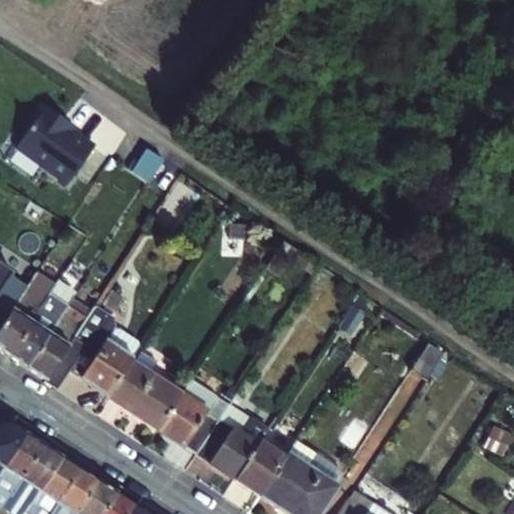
[(69,126),(44,110),(17,150),(67,185),(94,149),(80,139),(77,142),(65,134),(69,126)]
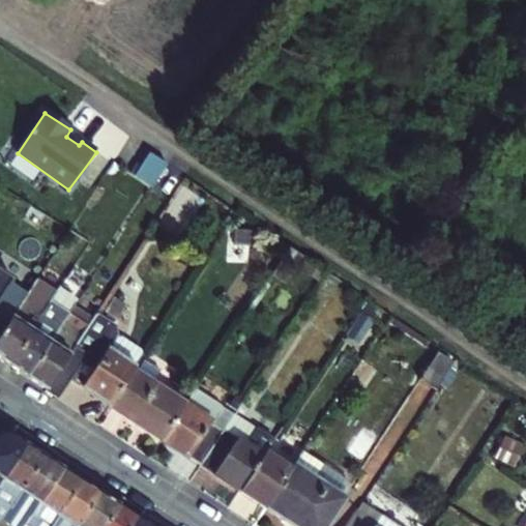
[(172,164),(153,152),(140,171),(156,183),(172,164)]
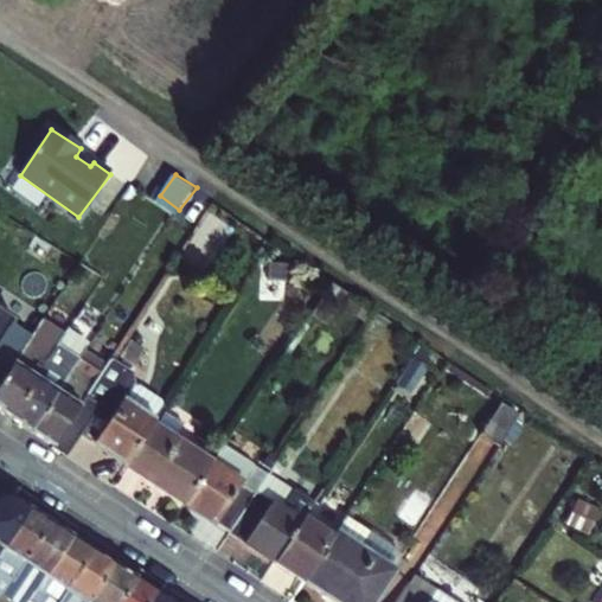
[(206,209),(185,251),(207,263),(229,221),(206,209)]
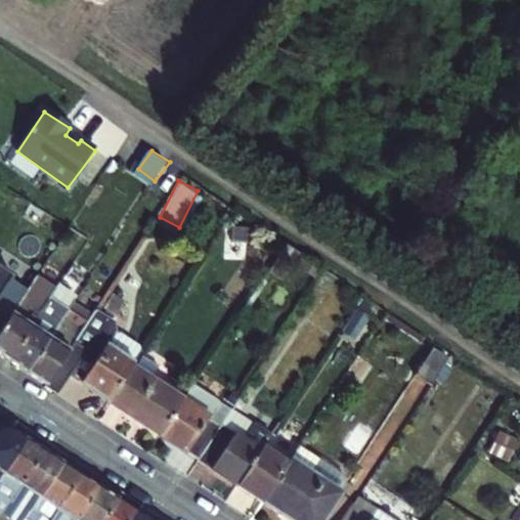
[(0,327),(10,311),(25,291),(5,278),(6,275),(0,270),(0,327)]
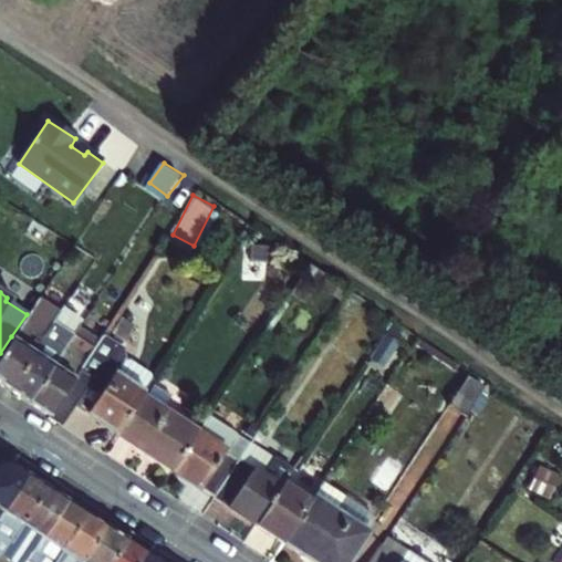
[(0,353),(0,383),(11,389),(54,321),(61,312),(61,311),(39,295),(27,314),(11,336),(0,353)]
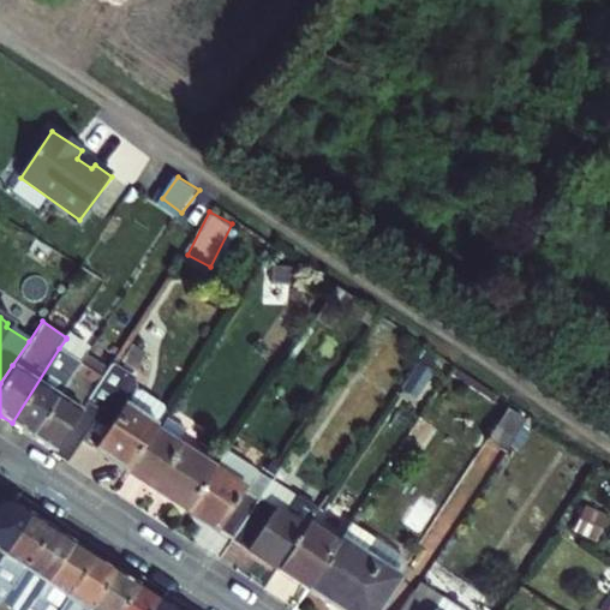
[(12,423),(33,436),(81,363),(88,352),(66,338),(66,339),(59,348),(12,423)]
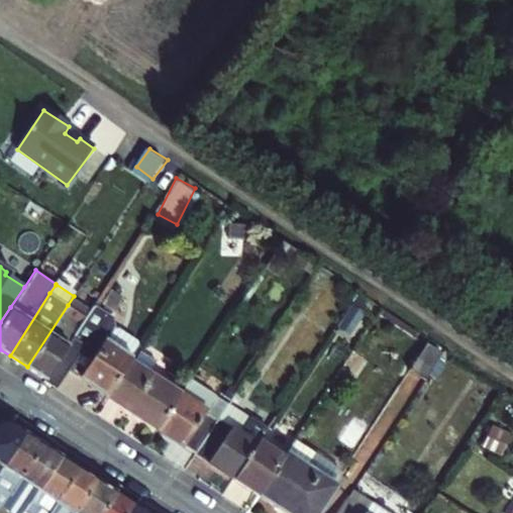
[(68,305),(27,367),(45,379),(73,338),(85,319),(86,317),(68,305)]
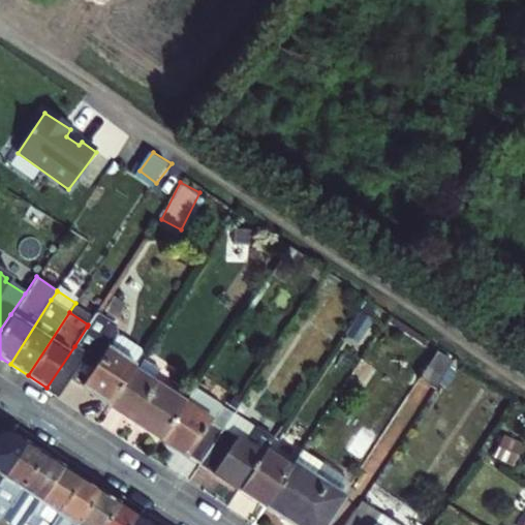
[(87,327),(74,346),(88,354),(72,376),(110,401),(133,365),(137,360),(87,327)]
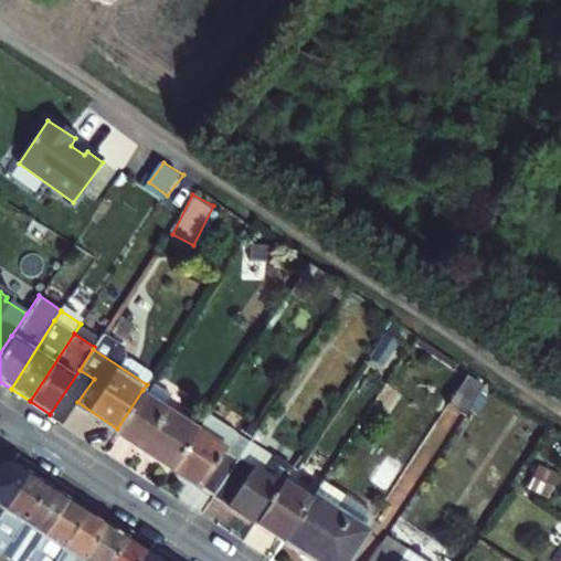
[(94,379),(80,370),(50,414),(63,423),(77,402),(94,379)]
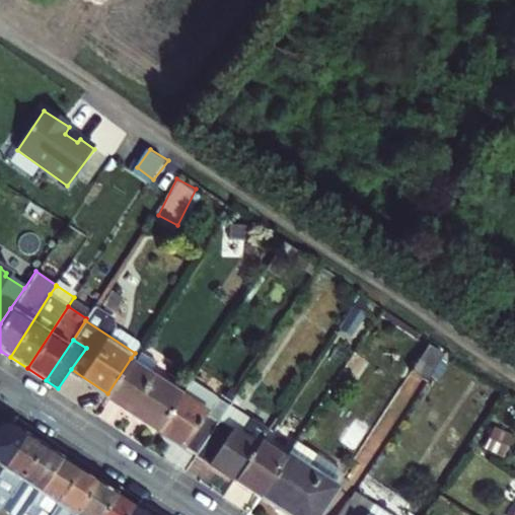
[(412,371),(427,380),(444,353),(429,344),(412,371)]
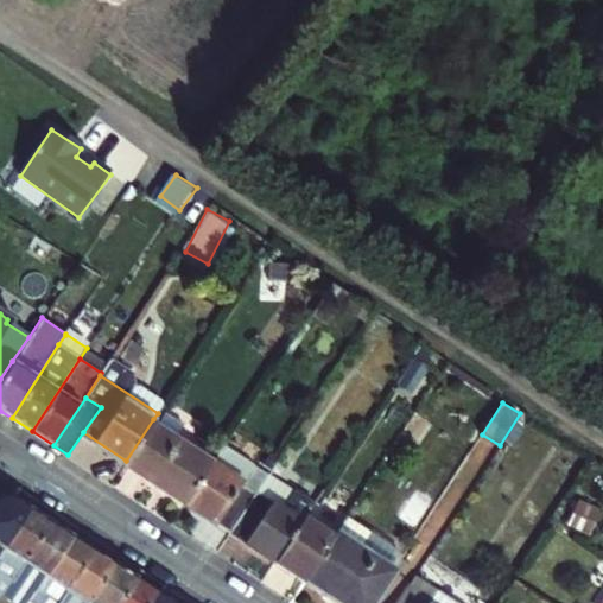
[(126,461),(157,482),(184,440),(153,419),(126,461)]
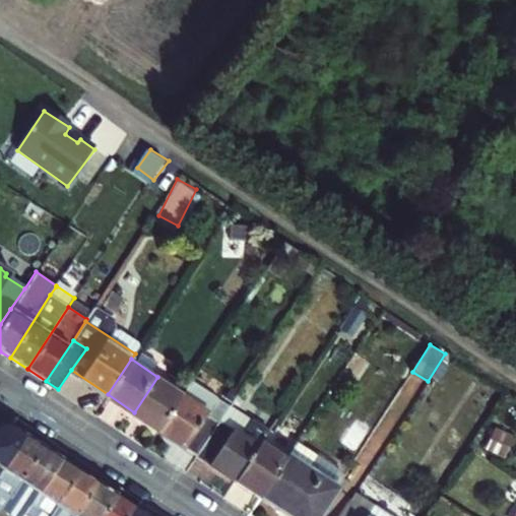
[(157,377),(134,412),(159,429),(183,393),(157,377)]
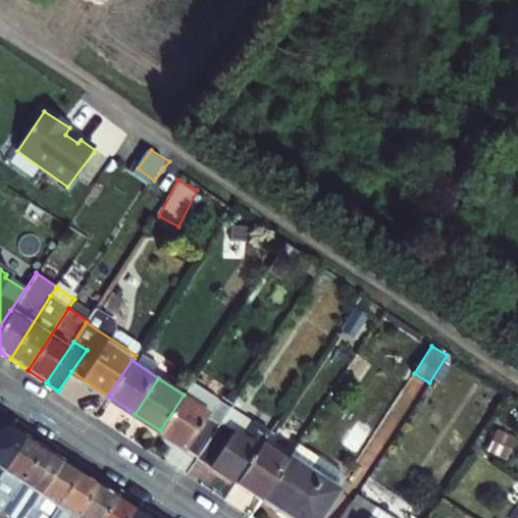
[(184,395),(160,430),(198,455),(221,419),(230,406),(193,380),(184,395)]
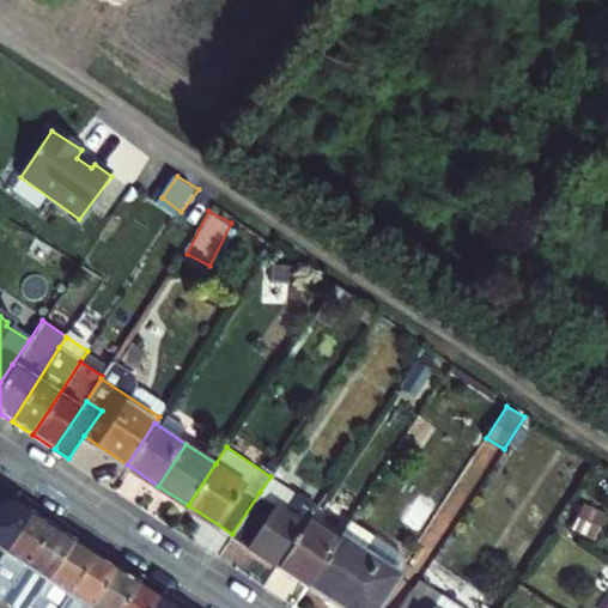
[(260,492),(232,534),(278,565),(305,523),(309,518),(316,508),(271,476),(260,492)]
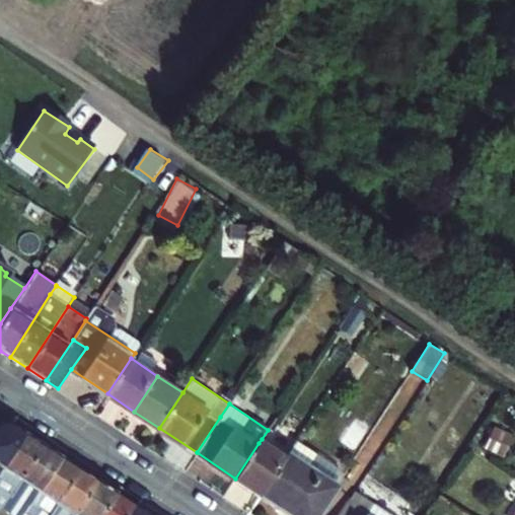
[(0,424),(0,471),(27,430),(12,420),(1,423),(0,424)]
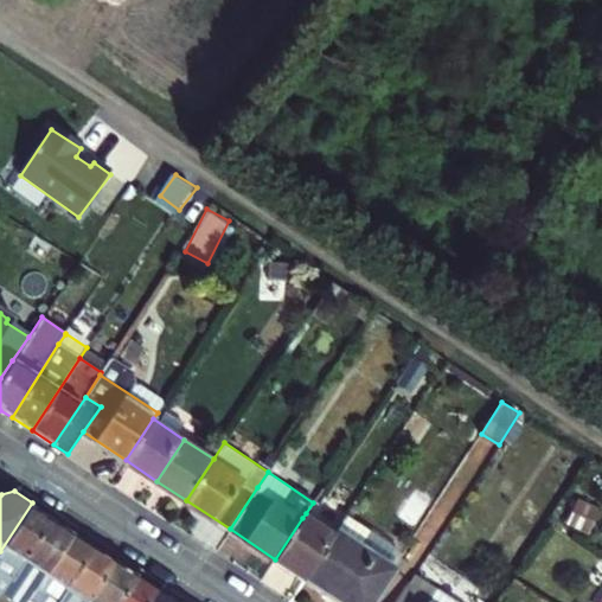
[(7,586),(18,570),(53,517),(32,503),(0,551),(0,591),(2,594),(7,586)]
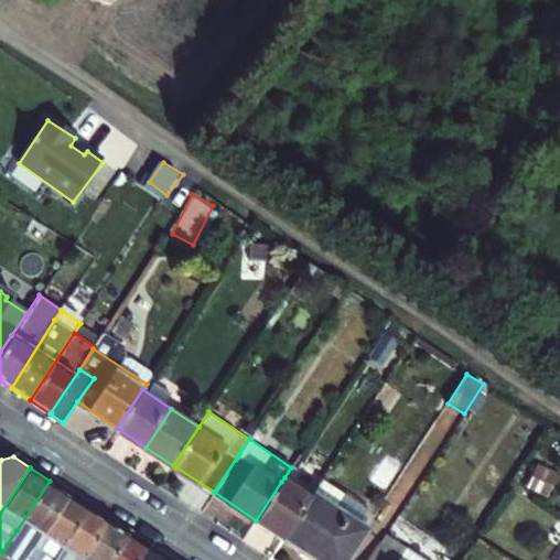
[(281,482),(256,520),(284,539),(313,496),(284,477),(281,482)]
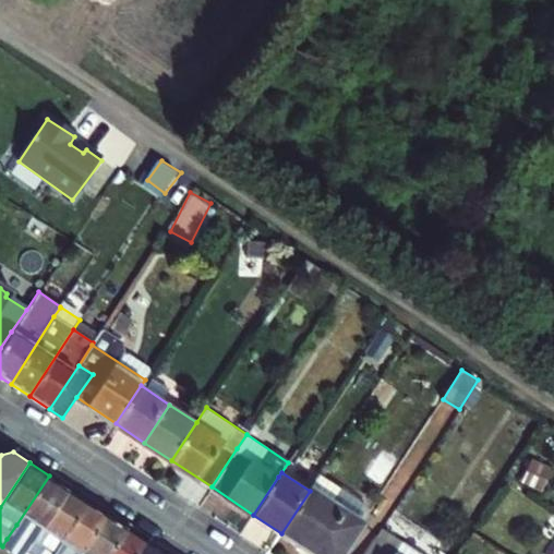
[(310,491),(281,533),(308,552),(338,506),(333,502),(341,489),(321,474),(310,491)]
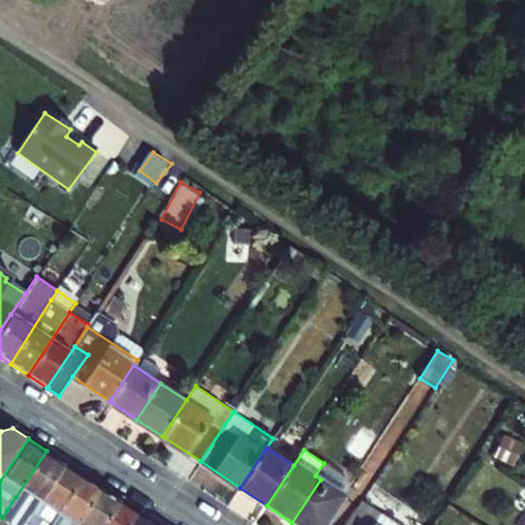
[(16,497),(35,510),(66,464),(47,451),(16,497)]
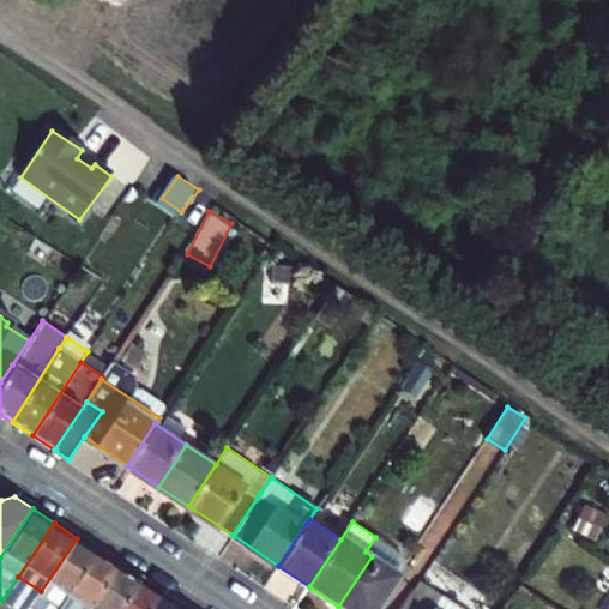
[(375,537),(366,552),(372,556),(381,541),(375,537)]
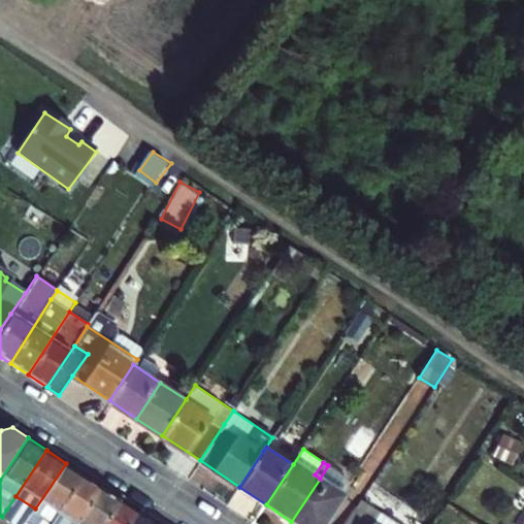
[(25,523),(50,523),(83,475),(66,463),(35,509),(26,523),(25,523)]
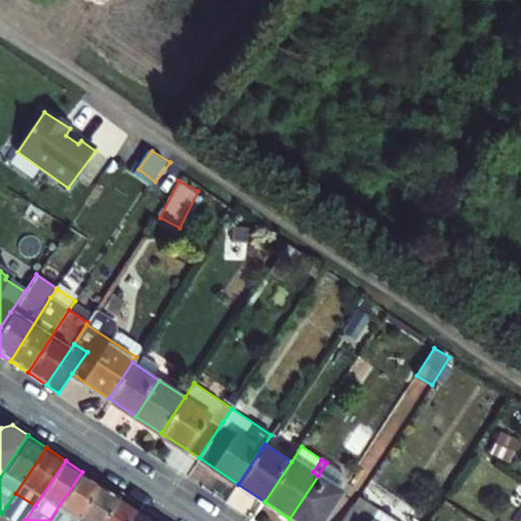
[(318,476),(338,489),(345,480),(344,474),(326,463),(318,476)]
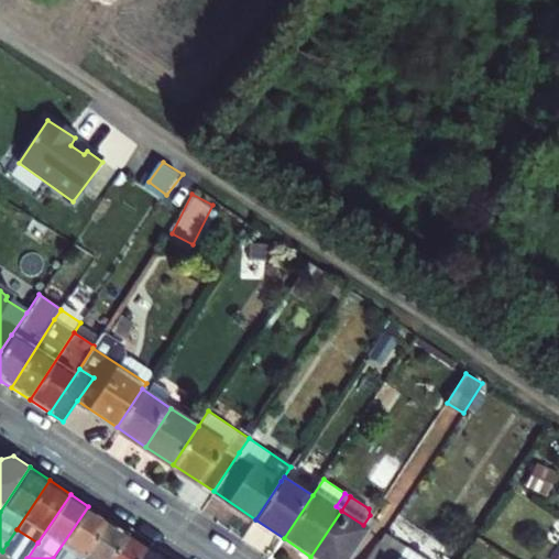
[(81,558),(108,518),(88,506),(53,558),(81,558)]
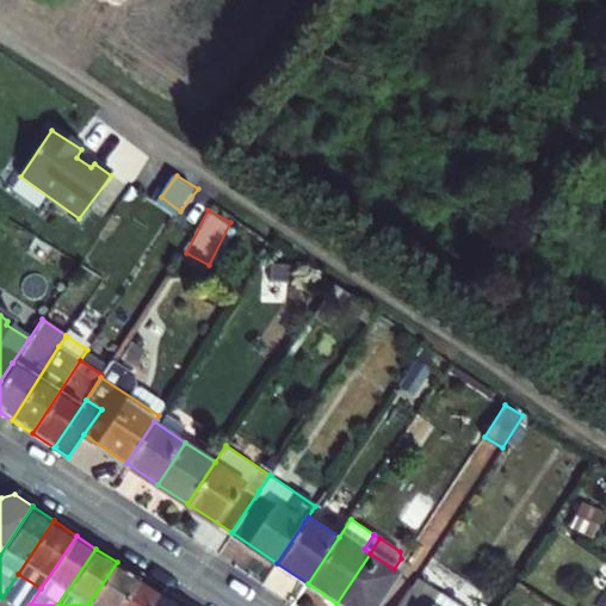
[(394,569),(370,554),(336,604),(340,605),(376,605),(399,573),(394,569)]
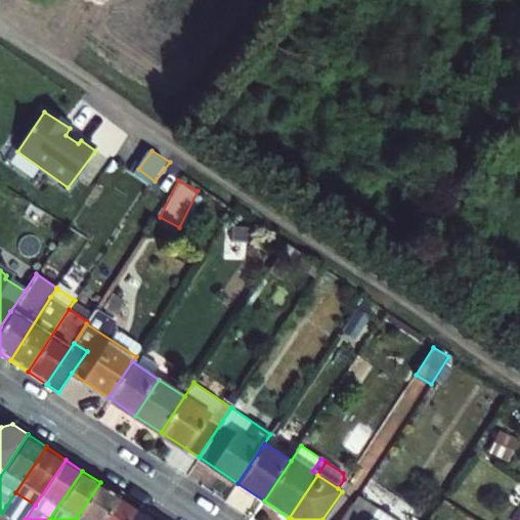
[(102,519),(119,495),(100,482),(76,519),(102,519)]
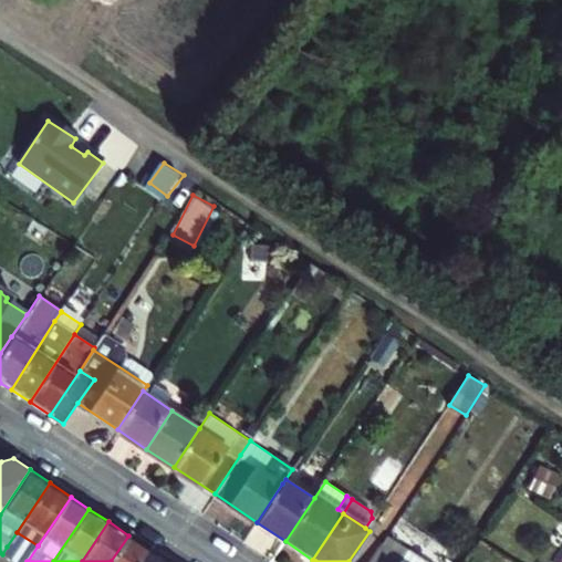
[(111,561),(138,561),(147,548),(128,536),(111,561)]
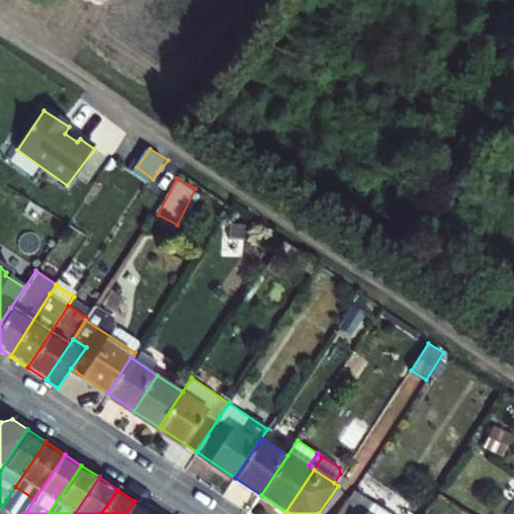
[(396,513),(358,490),(342,513),(396,513)]
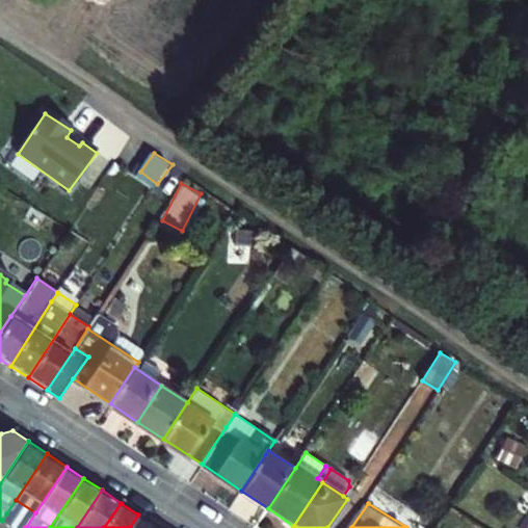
[(6,513),(2,521),(12,527),(25,527),(26,527),(6,513)]
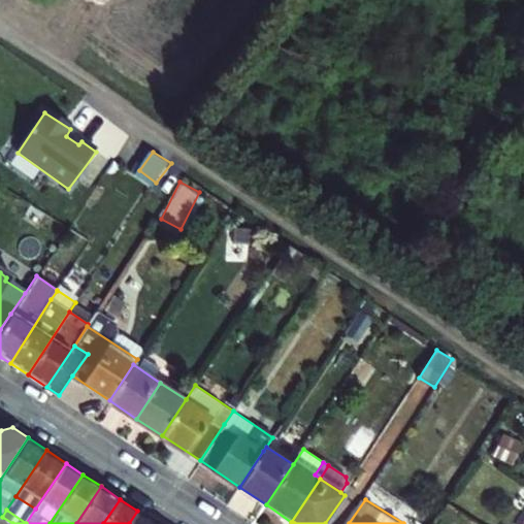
[(129,523),(156,523),(157,523),(137,511),(129,523)]
